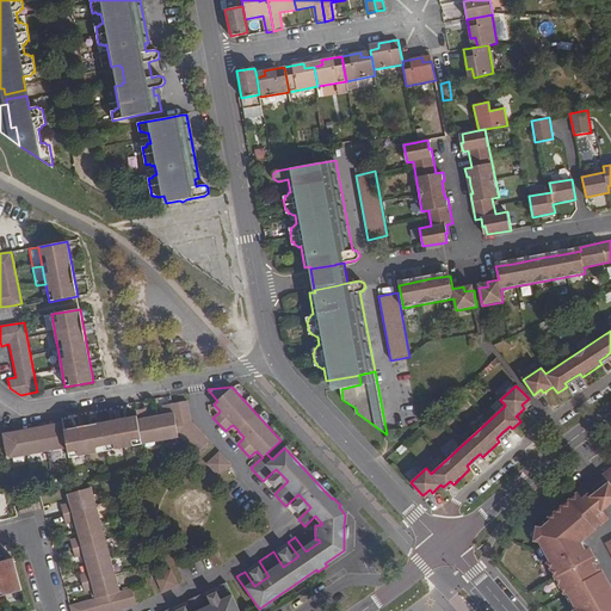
[(529,399),(522,405),(524,408),(531,401),(529,399)]
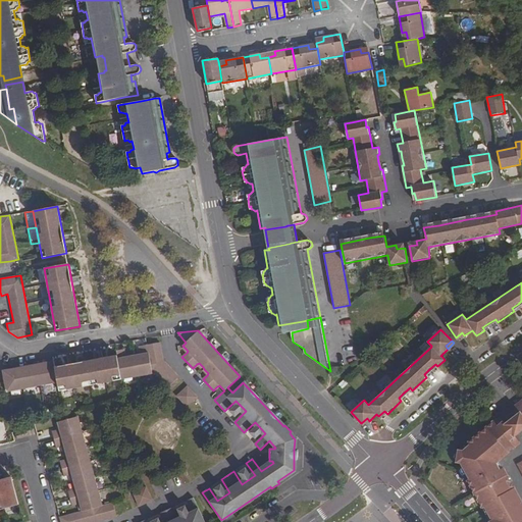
[(116,355),(121,380),(152,374),(152,371),(154,371),(168,386),(178,377),(163,360),(160,343),(139,347),(140,352),(140,354),(134,355),(132,356),(125,357),(125,355),(124,349),(116,351),(116,355)]
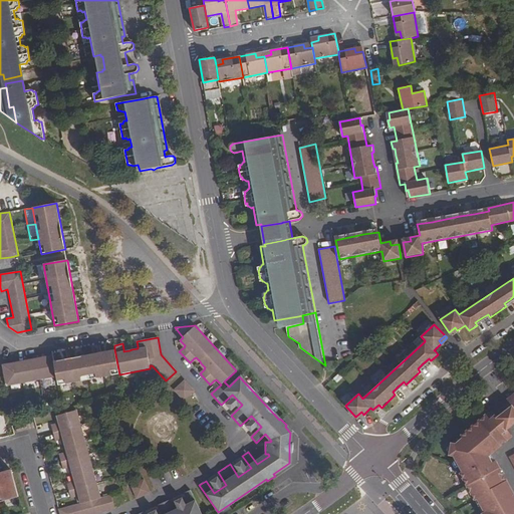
[(114,349),(53,361),(56,376),(58,386),(119,374),(114,349)]
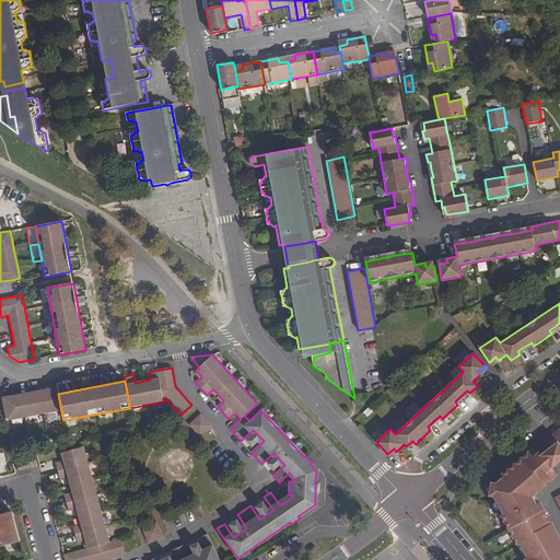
[(57,387),(2,397),(7,421),(61,410),(58,394),(57,387)]
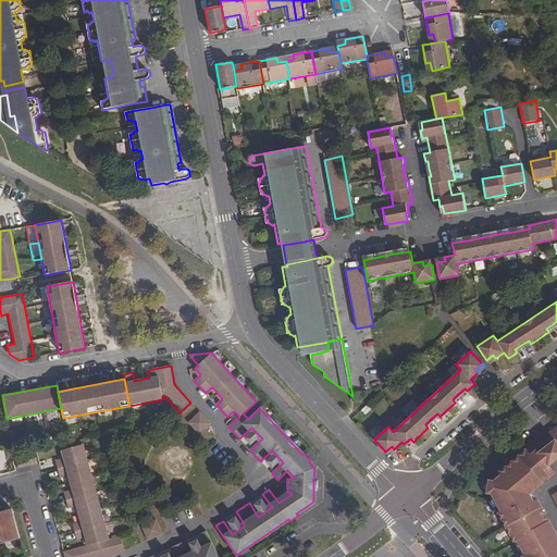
[(200,412),(188,422),(199,434),(211,423),(200,412)]
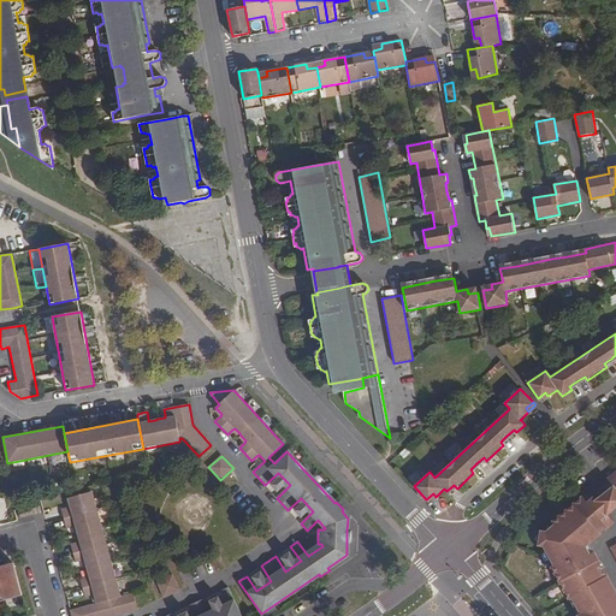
[(278,478),(271,485),(277,492),(284,485),(278,478)]
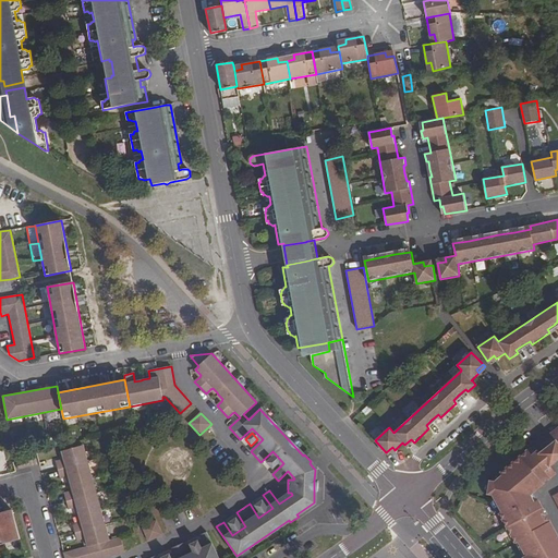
[(411,439),(404,445),(408,448),(414,443),(411,439)]
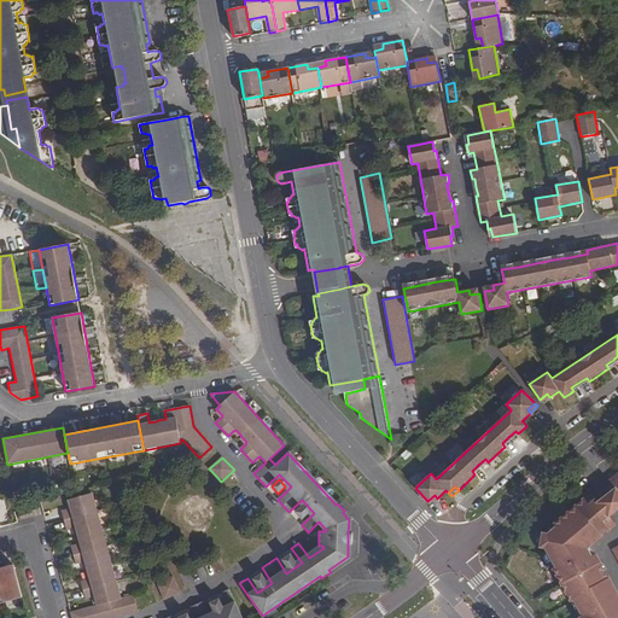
[(607,496),(599,502),(605,511),(608,516),(617,509),(617,508),(617,494),(614,489),(607,496)]
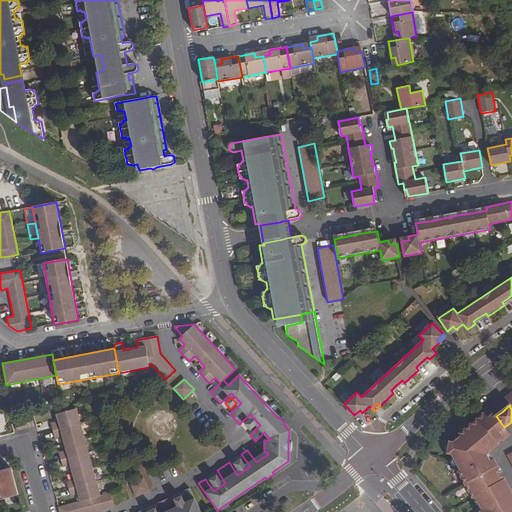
[(100,496),(76,408),(56,414),(56,416),(58,422),(56,422),(51,424),(55,439),(60,437),(62,436),(64,443),(64,444),(66,450),(64,451),(58,452),(63,467),(68,466),(70,465),(72,471),(72,473),(74,479),(72,480),(66,481),(71,496),(76,495),(78,494),(80,500),(80,502),(58,507),(59,511),(94,511),(114,507),(111,493),(100,496)]
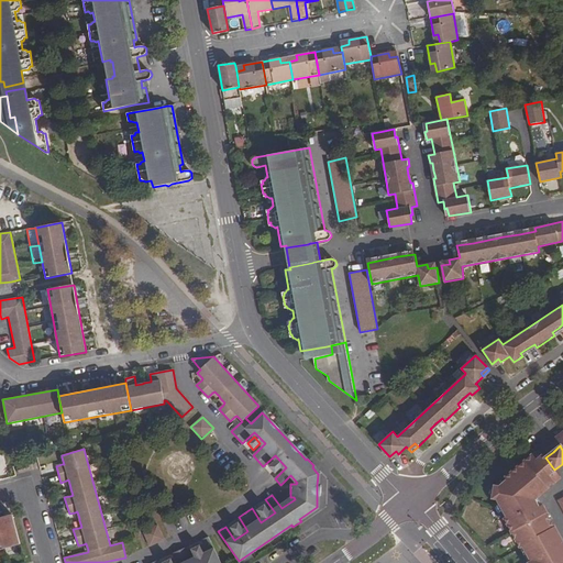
[(396,451),(389,456),(392,460),(398,454),(396,451)]
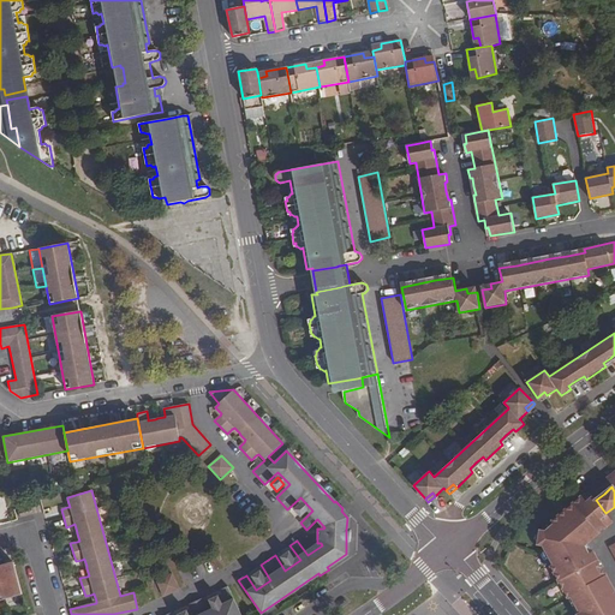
[(589,493),(583,497),(586,502),(593,497),(589,493)]
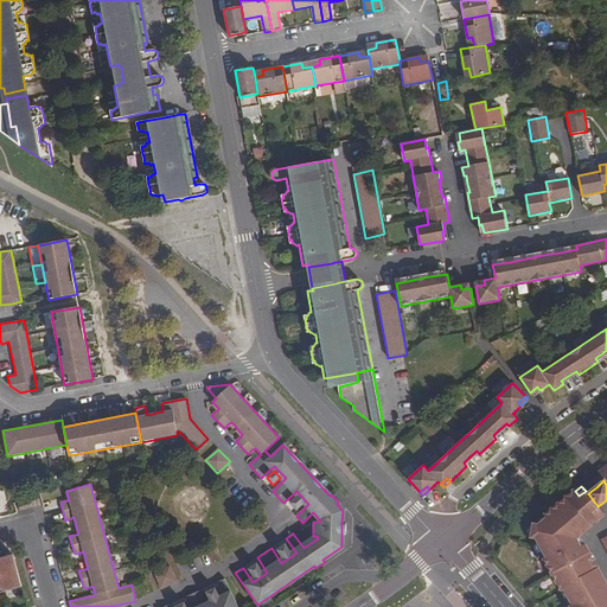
[(532,537),(536,537),(547,556),(543,558),(561,590),(564,589),(573,606),(569,606),(606,606),(606,585),(585,544),(583,545),(581,547),(576,538),(579,536),(598,519),(588,508),(594,502),(588,493),(586,491),(579,496),(575,491),(574,490),(544,515),(547,518),(538,525),(535,525),(532,537)]
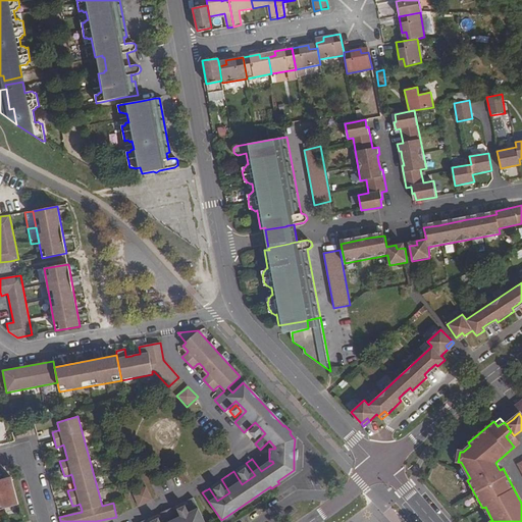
[(255,427),(249,432),(255,438),(261,432),(255,427)]
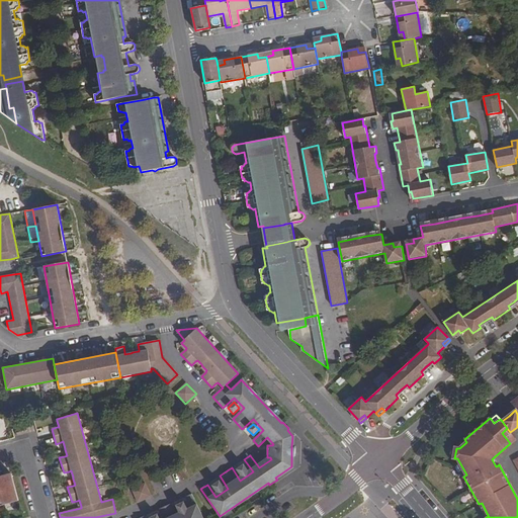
[(26,427),(15,430),(17,436),(28,432),(26,427)]
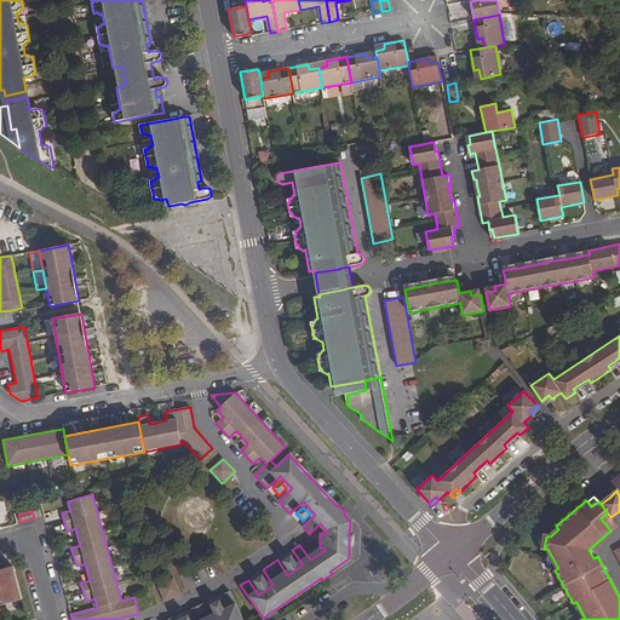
[(345,512),(344,515),(350,522),(349,534),(349,546),(349,558),(329,572),(332,574),(351,560),(352,546),(354,546),(354,534),(352,534),(352,521),(345,512)]
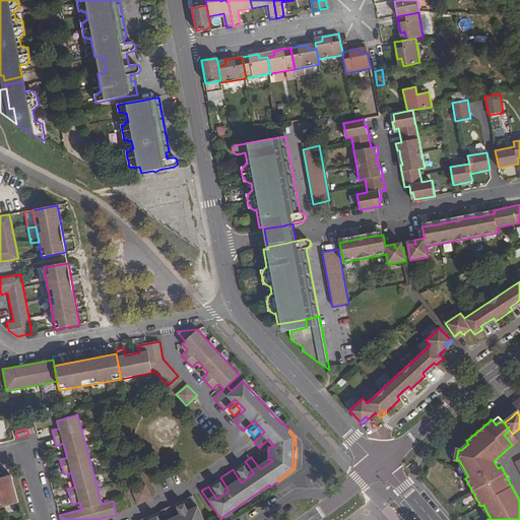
[(509,430),(504,435),(512,445),(517,441),(512,434),(509,430)]
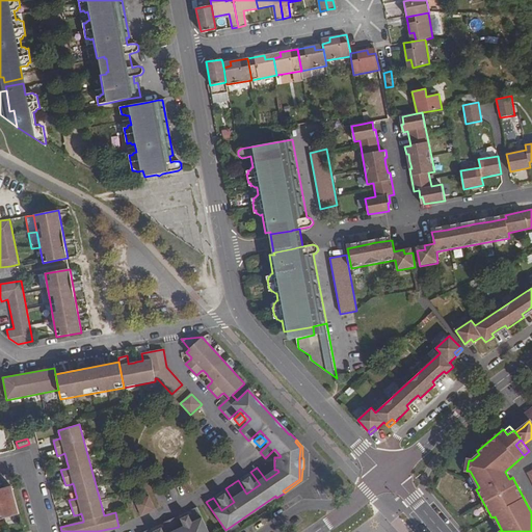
[(250,477),(243,482),(247,488),(255,484),(250,477)]
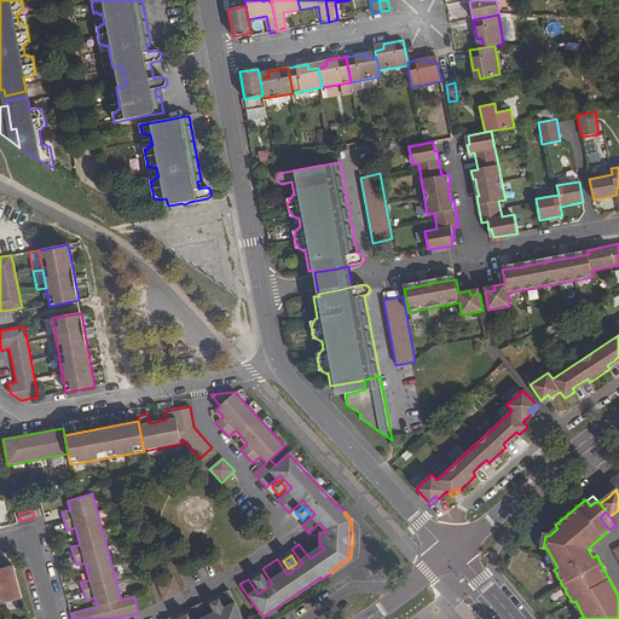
[(13,566),(0,570),(0,615),(24,609),(13,566)]
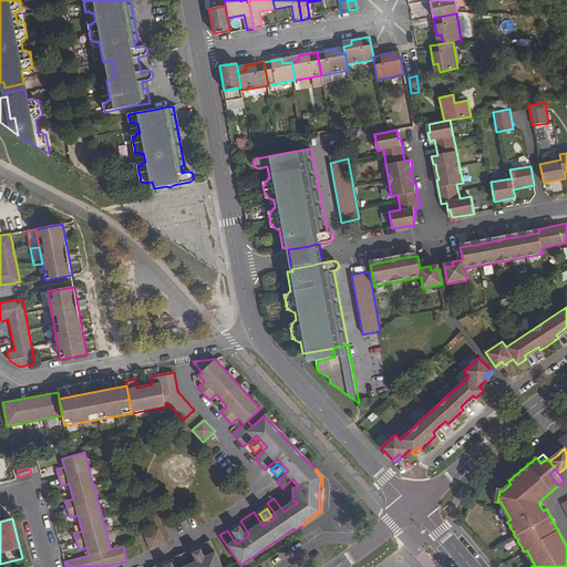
[(239,526),(233,532),(237,538),(245,534),(239,526)]
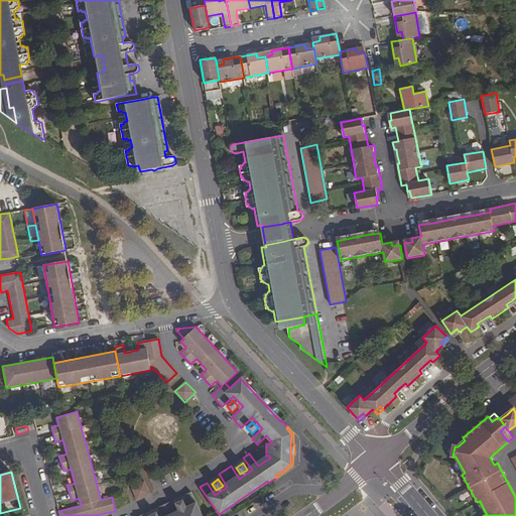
[(144,481),(131,487),(137,501),(150,495),(144,481)]
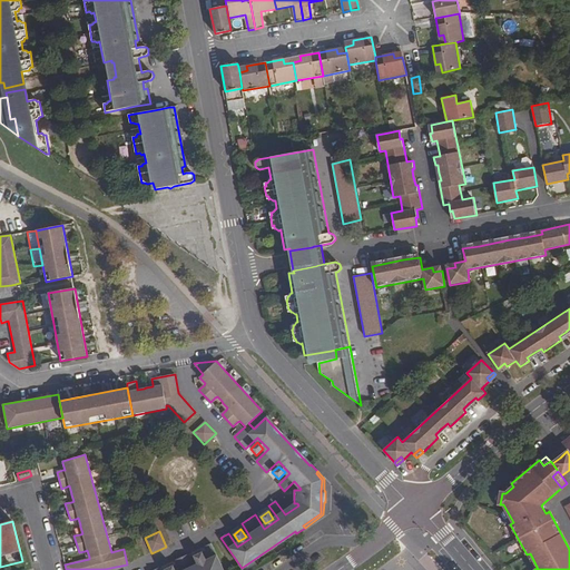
[(223,569),(212,543),(204,547),(210,562),(195,569),(188,553),(174,560),(178,569),(160,569),(159,568),(153,569),(223,569)]
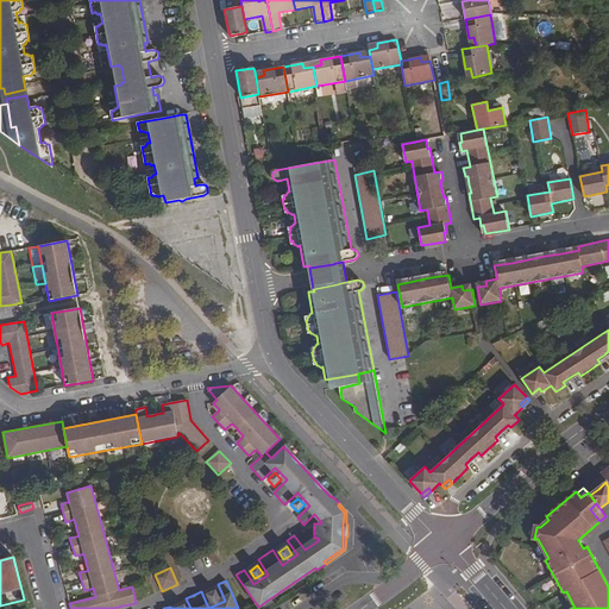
[(215,590),(207,595),(211,603),(220,598),(215,590)]
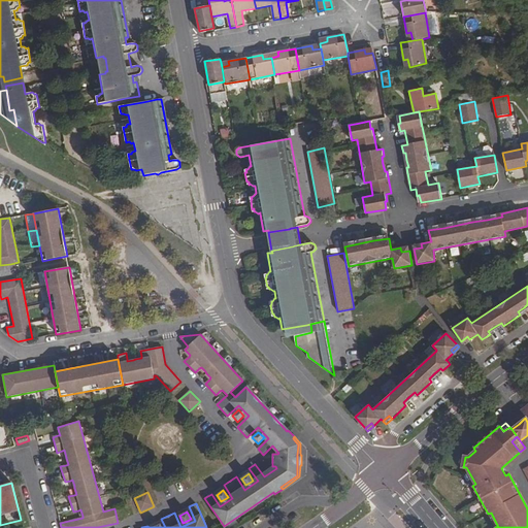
[(491,513),(488,514),(495,527),(498,527),(491,513)]
